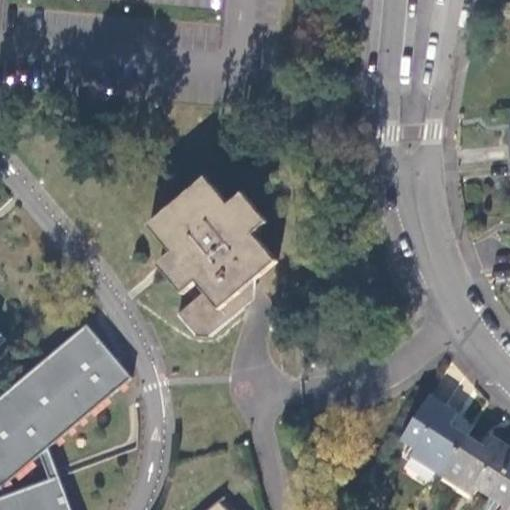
[(246,287),(250,293),(279,271),(258,242),(271,231),(247,199),(233,210),(212,181),(151,226),(172,257),(160,266),(182,297),(196,287),(203,297),(178,315),(188,329),(220,332),(245,314),(233,297),(246,287)]
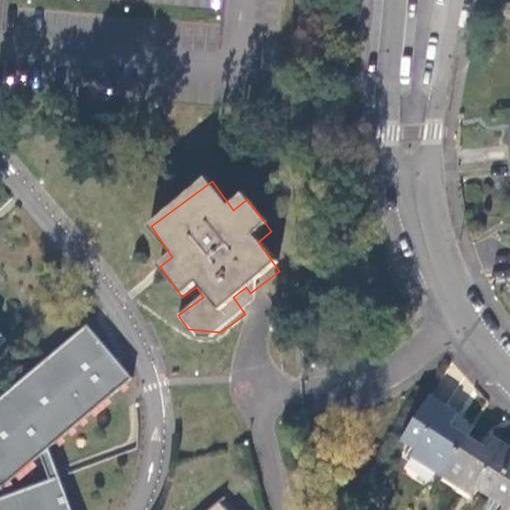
[(85,323),(0,396),(0,509),(72,509),(48,447),(131,375),(85,323)]
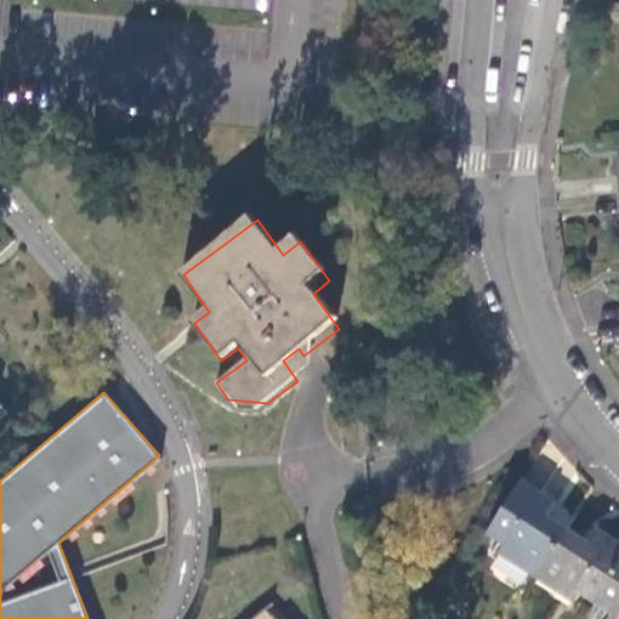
[(267,403),(228,399),(236,412),(254,414),(267,403)]
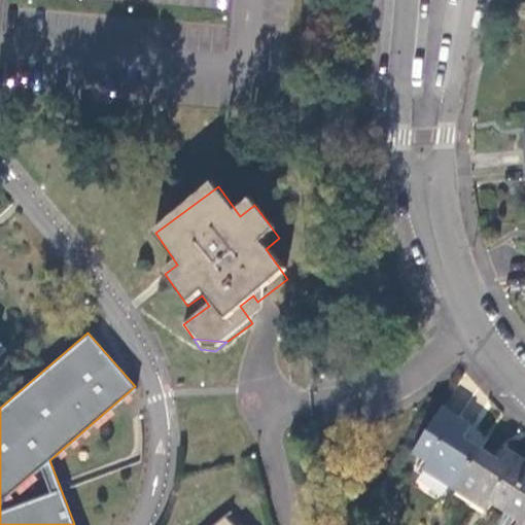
[(447,404),(418,448),(429,455),(426,460),(459,482),(484,443),(467,432),(475,421),(447,404)]
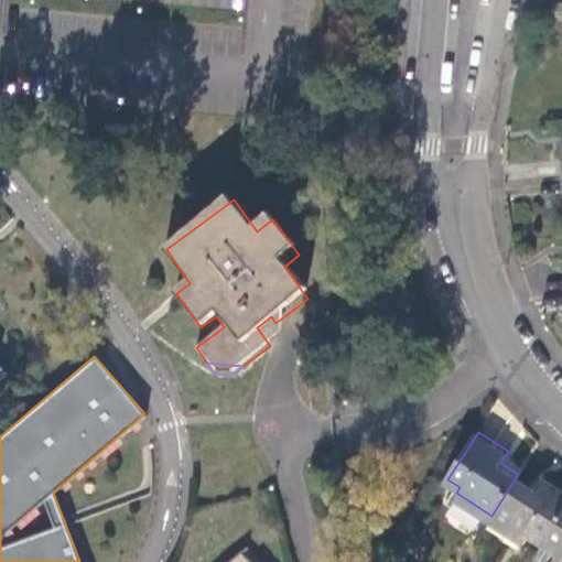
[(518,474),(492,516),(525,538),(529,531),(542,540),(561,510),(561,486),(542,474),(536,485),(518,474)]
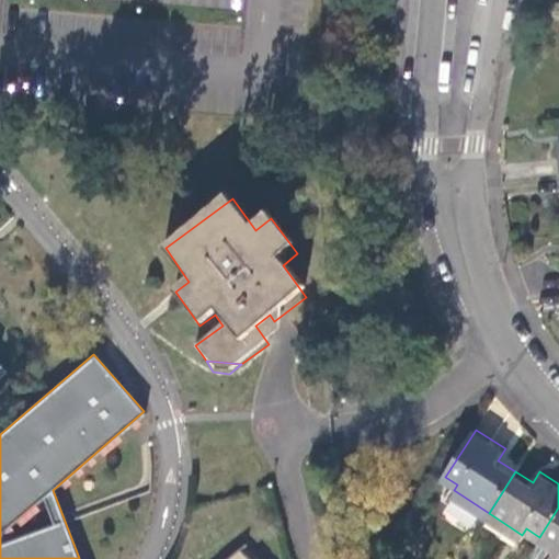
[(558,508),(539,537),(551,545),(547,551),(557,558),(558,558),(558,508)]
